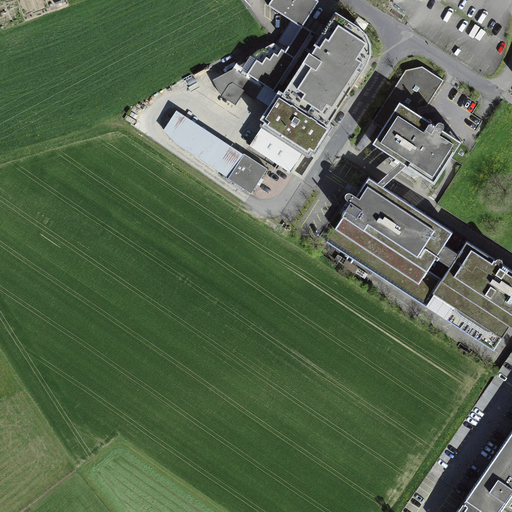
[(321,0),(319,0),(274,0),(271,4),(305,25),(321,0)]
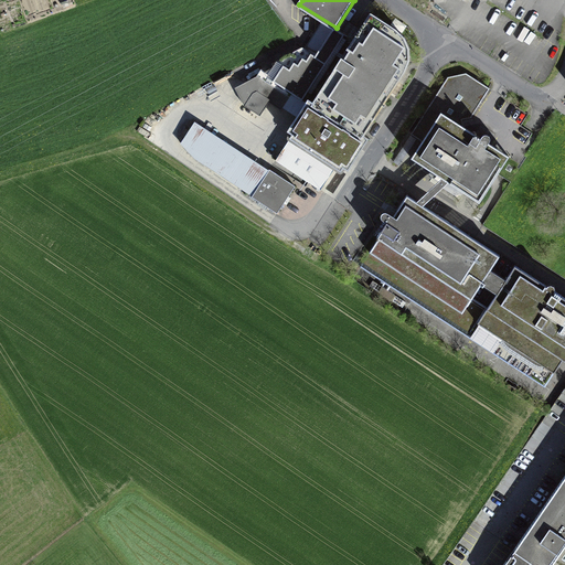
[(323,102),(318,112),(361,139),(364,135),(406,67),(409,61),(409,54),(409,49),(408,43),(406,39),(402,34),(397,30),(371,12),(352,41),(316,97),(323,102)]
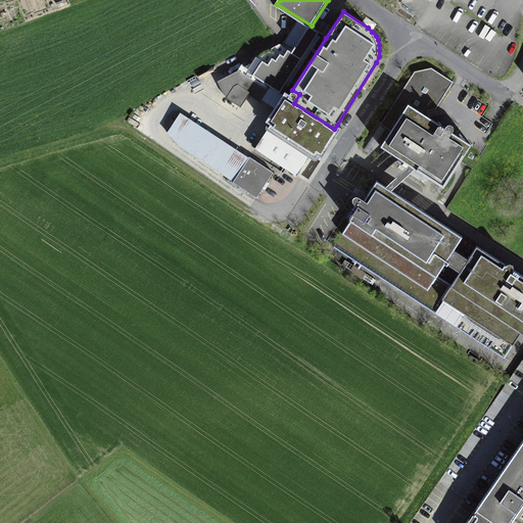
[(292,90),(326,38),(312,26),(295,52),(282,44),(254,59),(255,61),(246,66),(244,64),(239,70),(219,84),(227,98),(243,107),(250,95),(262,102),(271,87),(283,95),(294,103),(299,94),(292,90)]
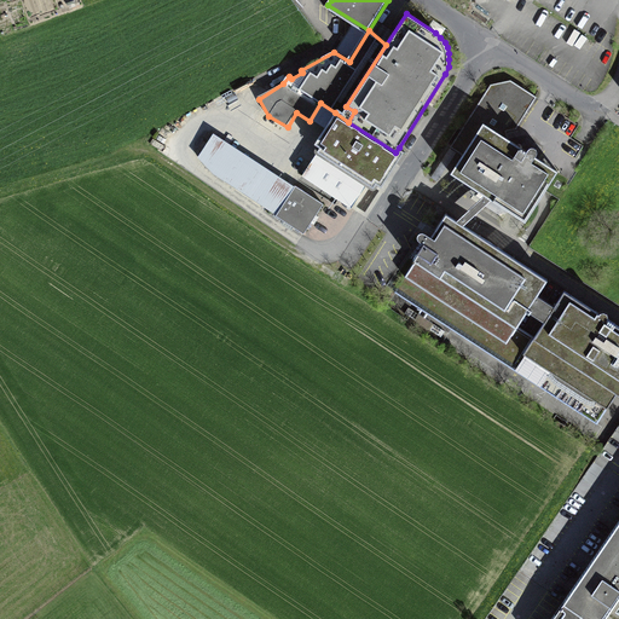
[(537,97),(510,80),(491,85),(450,148),(462,155),(450,173),(485,195),(491,200),(525,221),(557,171),(536,157),(537,155),(537,154),(537,152),(537,151),(537,150),(536,149),(534,148),(533,148),(532,148),(531,148),(530,148),(528,149),(527,149),(527,151),(508,139),(507,131),(515,129),(537,97)]
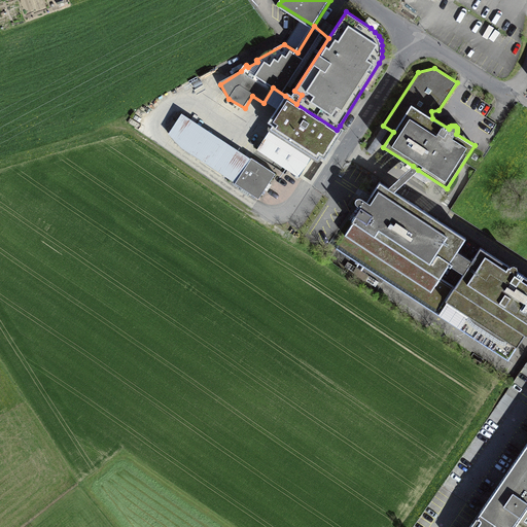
[(344,129),(340,126),(337,130),(296,104),(285,96),(269,121),(273,125),(316,152),(325,159),(344,129)]
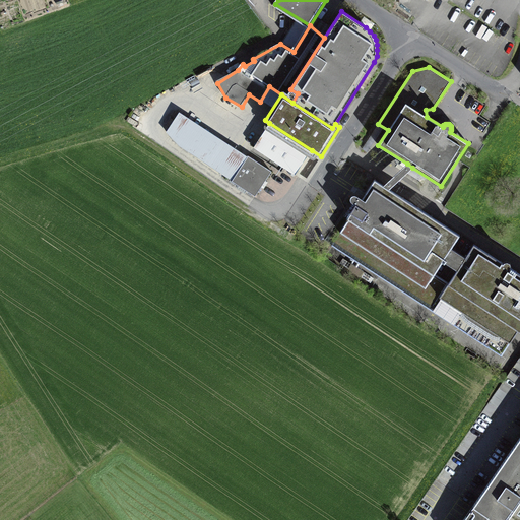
[(260,195),(275,171),(251,155),(183,112),(170,132),(182,145),(236,180),(260,195)]
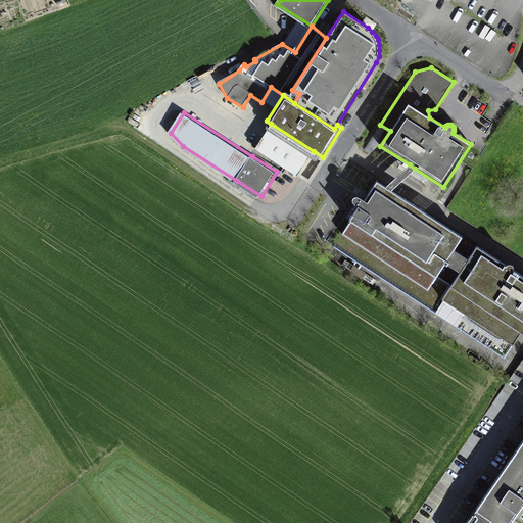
[(296,176),(314,151),(271,124),(254,148),(296,176)]
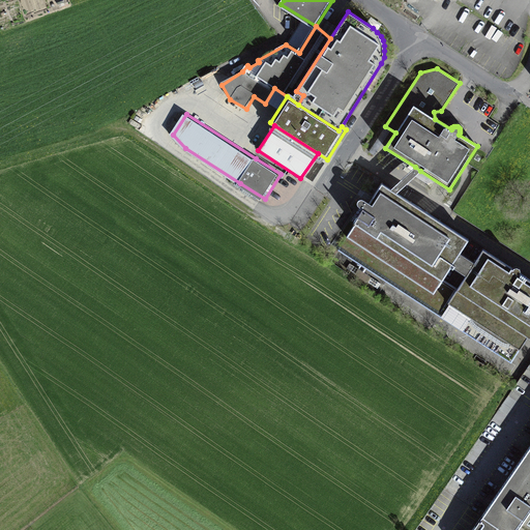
[(420,171),(415,167),(398,182),(391,188),(396,193),(404,186),(420,171)]
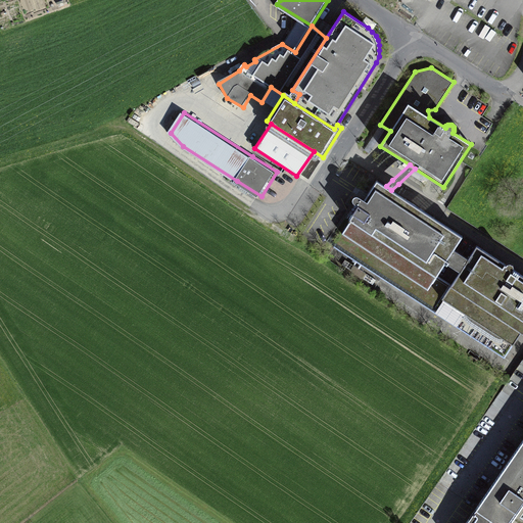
[(506,265),(476,245),(468,258),(454,249),(463,236),(391,190),(386,186),(376,180),(367,195),(364,192),(361,197),(364,199),(364,200),(359,196),(358,196),(357,196),(355,196),(354,197),(353,197),(353,198),(352,198),(352,199),(352,200),(352,201),(352,202),(353,202),(353,203),(354,203),(358,205),(348,220),(350,221),(333,246),(506,362),(522,336),(522,337),(522,275),(513,269),(514,268),(514,267),(514,266),(513,265),(513,264),(512,264),(511,263),(510,263),(509,263),(508,263),(507,263),(507,264),(506,264),(506,265)]
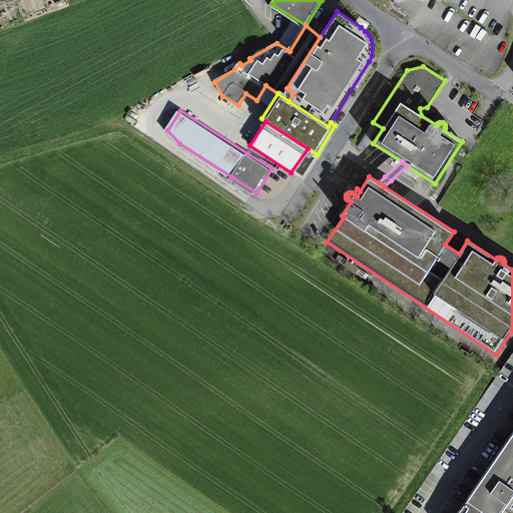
[(512,512),(512,431),(465,501),(456,512),(512,512)]
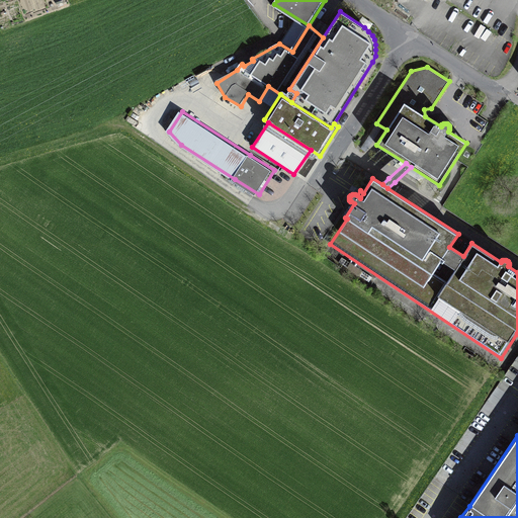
All buildings are outlined.
